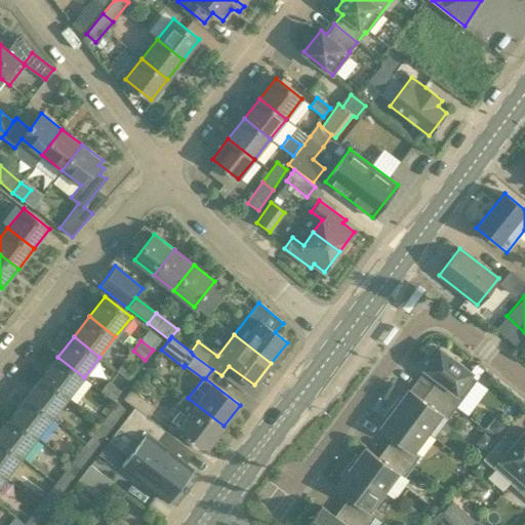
[(441,381),(434,392),(455,407),(462,397),(456,393),(472,372),(439,348),(423,368),(441,381)]
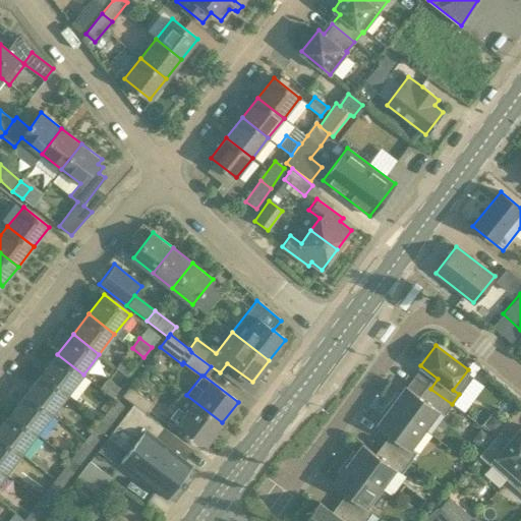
[(57,354),(42,373),(68,394),(83,374),(57,354)]
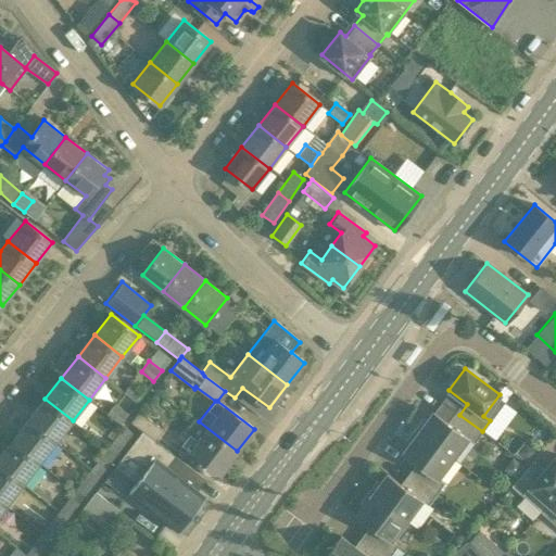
[(124,393),(137,403),(144,392),(131,382),(124,393)]
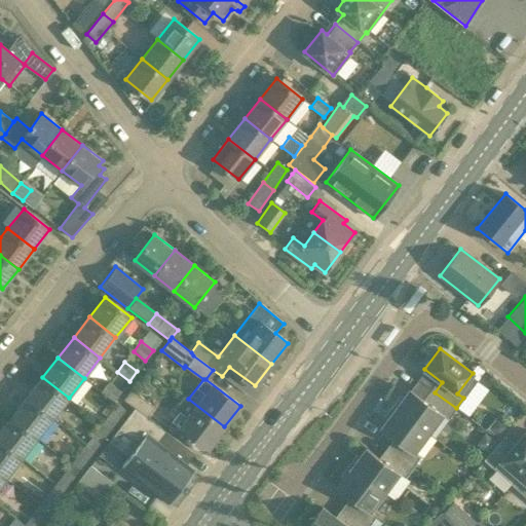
[(52,418),(69,398),(42,377),(27,398),(52,418)]
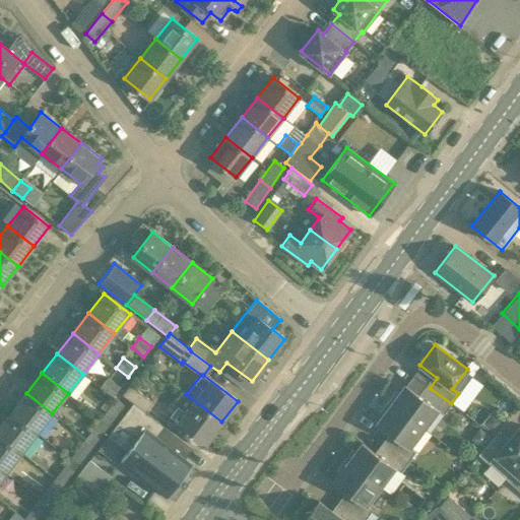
[(100,388),(112,397),(119,387),(108,378),(100,388)]
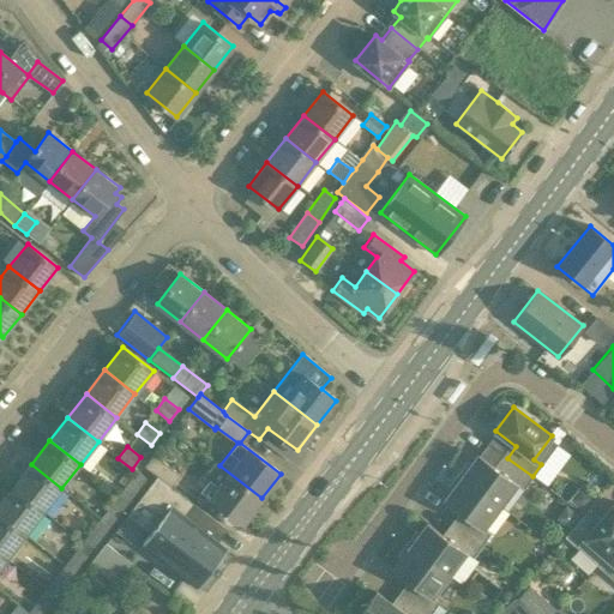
[(524,489),(533,476),(507,458),(499,470),(477,455),(470,464),(467,462),(457,474),(500,506),(517,483),(524,489)]
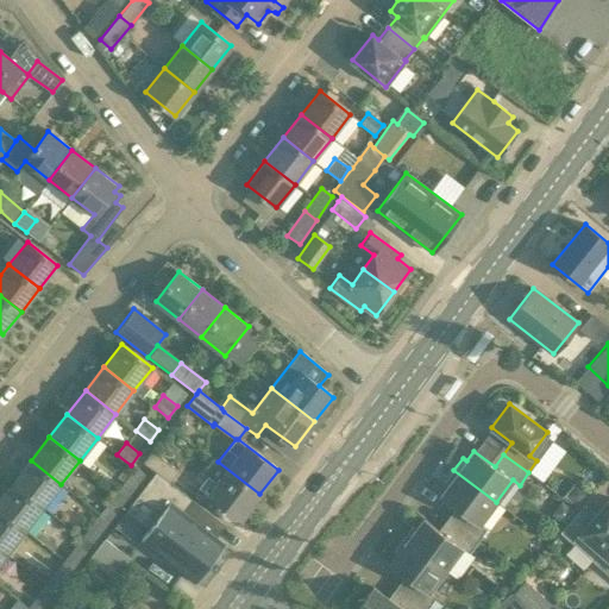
[(144,463),(155,472),(156,471),(169,482),(177,471),(152,452),(144,463)]
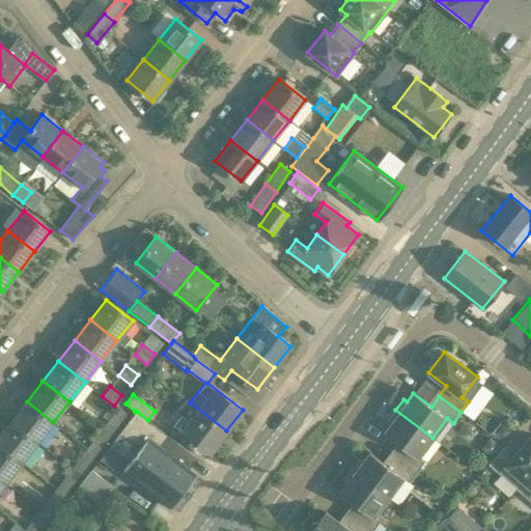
[(210,453),(226,430),(190,402),(186,399),(175,413),(179,416),(173,425),(210,453)]
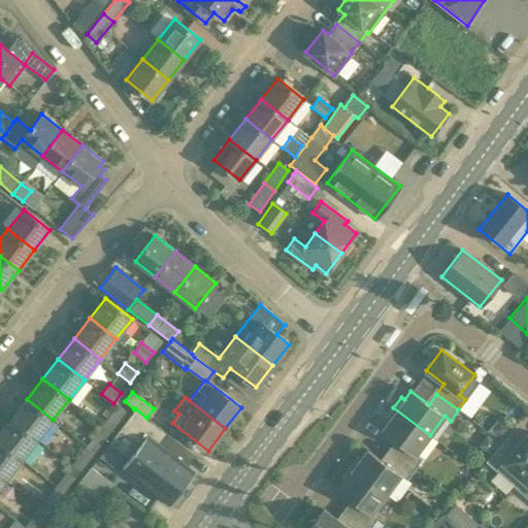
[(27,399),(10,419),(37,439),(53,420),(27,399)]
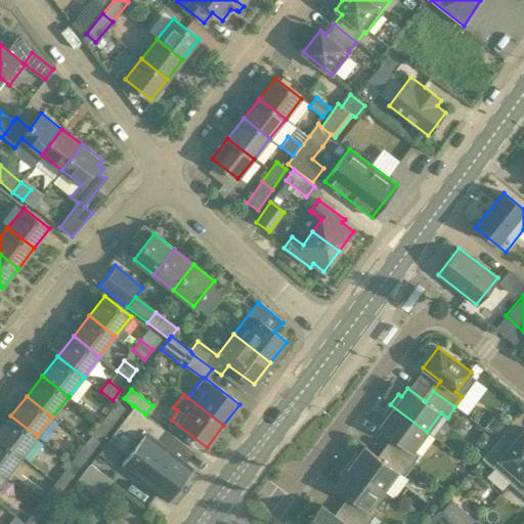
[(106,415),(114,421),(124,408),(116,402),(106,415)]
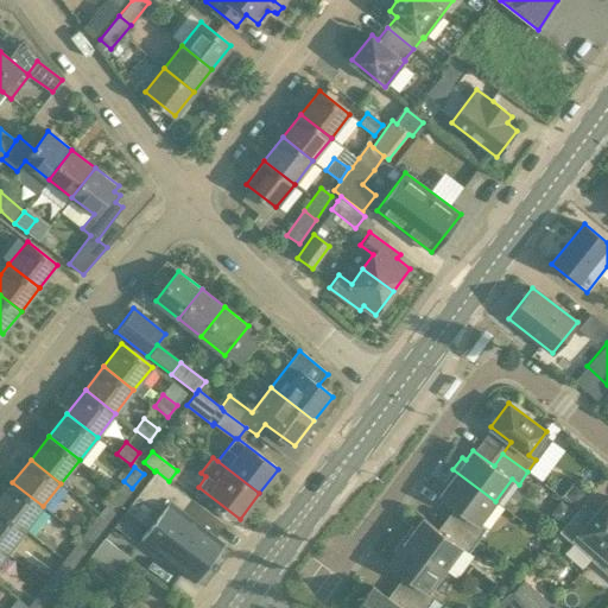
[(479,523),(495,501),(453,469),(443,482),(447,485),(439,495),(461,510),(451,521),(477,540),(486,529),(479,523)]
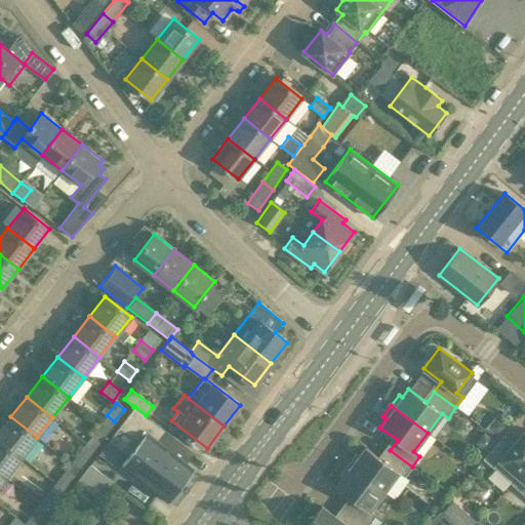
[(165,430),(146,415),(134,406),(133,407),(109,440),(128,455),(121,465),(167,500),(193,469),(186,463),(194,452),(165,430)]
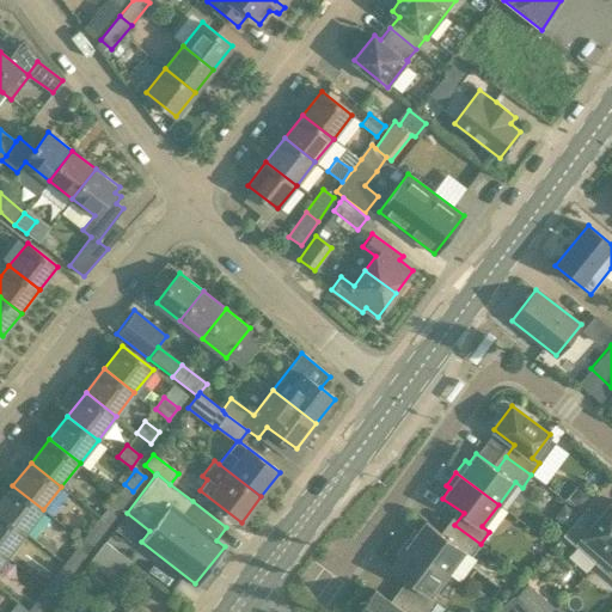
[(0,513),(25,533),(43,509),(12,485),(0,501),(0,513)]
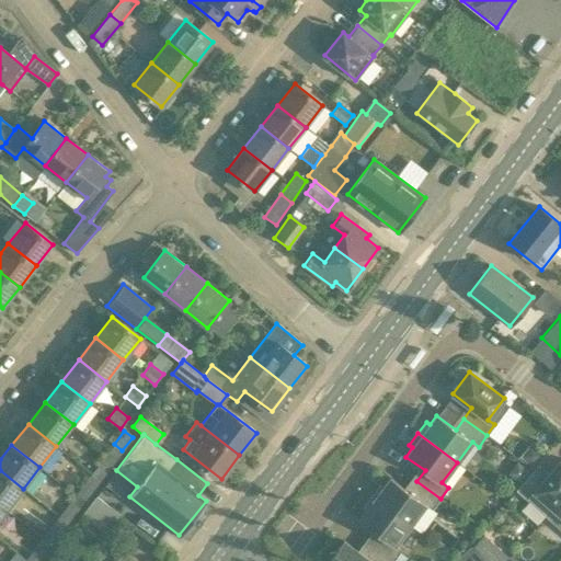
[(116,457),(109,451),(99,465),(106,470),(116,457)]
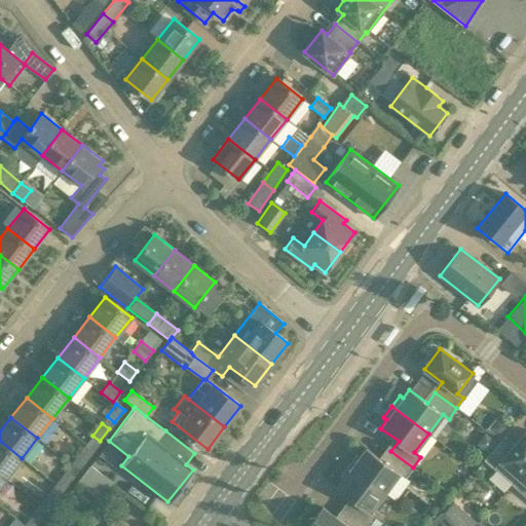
[(484,459),(512,484),(525,466),(525,429),(511,448),(501,440),(484,459)]
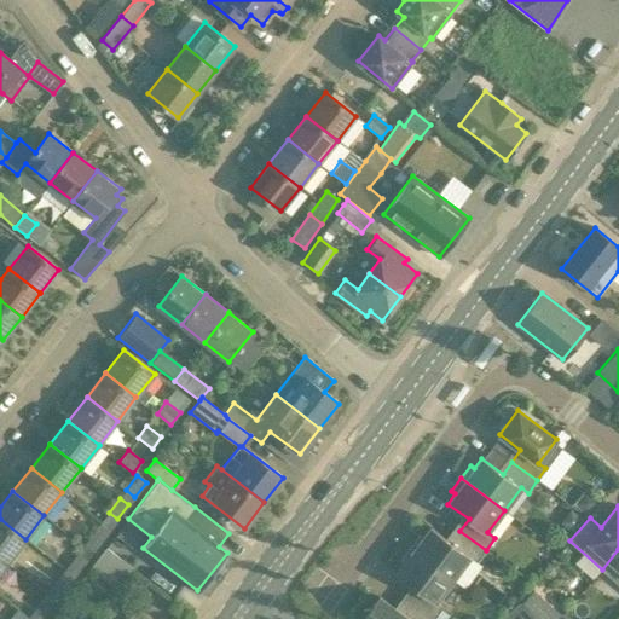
[(0,519),(0,557),(6,563),(25,539),(0,519)]
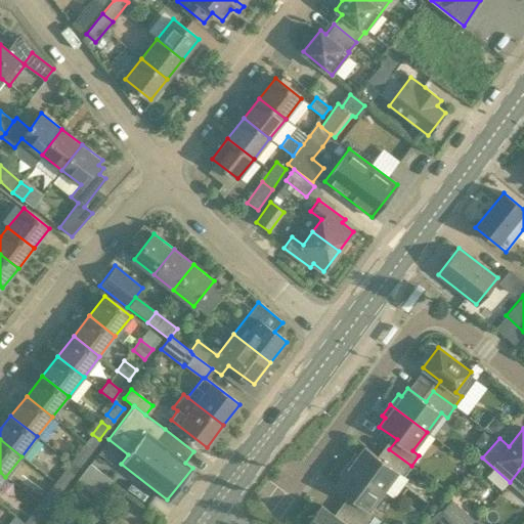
[(93,447),(86,441),(77,454),(84,460),(93,447)]
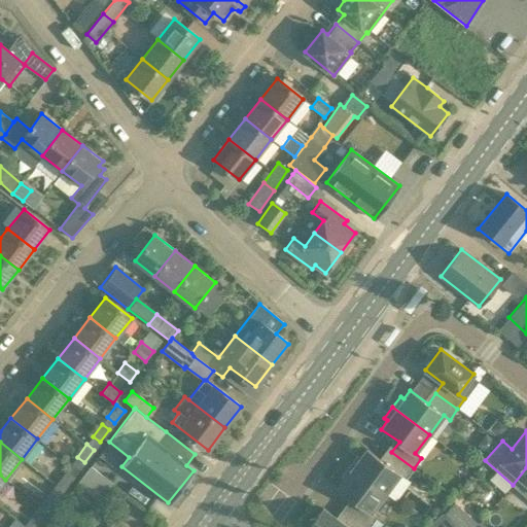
[(357,455),(349,466),(385,493),(395,500),(410,482),(406,479),(414,468),(391,452),(384,462),(366,449),(360,457),(357,455)]
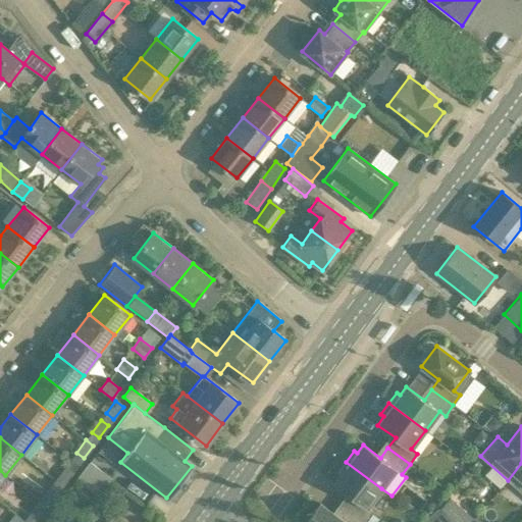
[(77,466),(70,460),(60,472),(68,478),(77,466)]
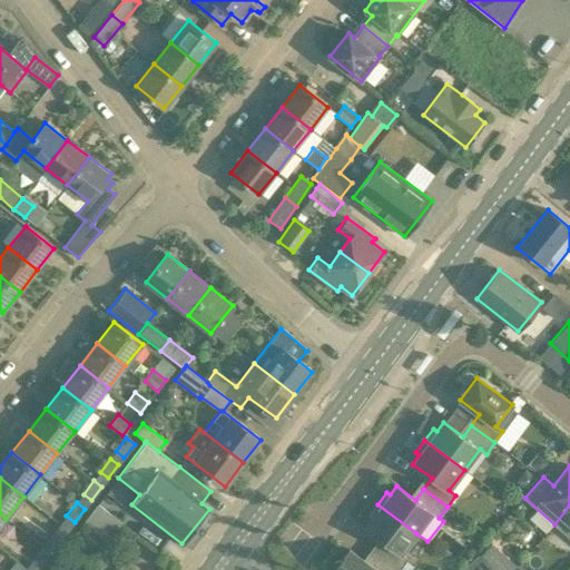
[(108,541),(121,523),(98,504),(84,521),(108,541)]
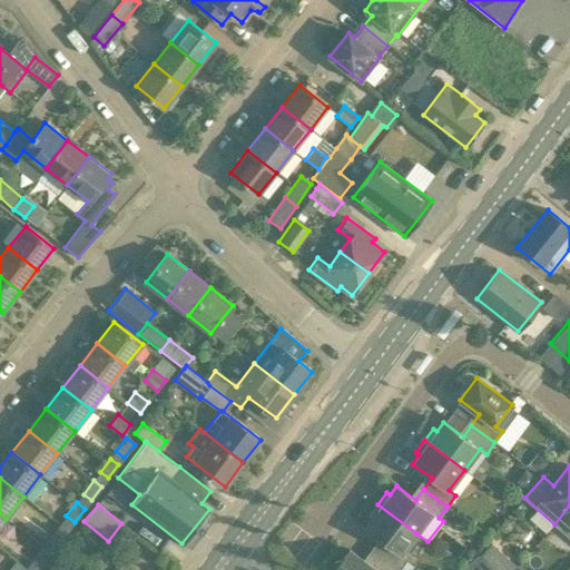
[(384,542),(376,552),(399,569),(400,569),(408,559),(401,554),(416,533),(377,504),(369,516),(372,519),(365,528),(384,542)]
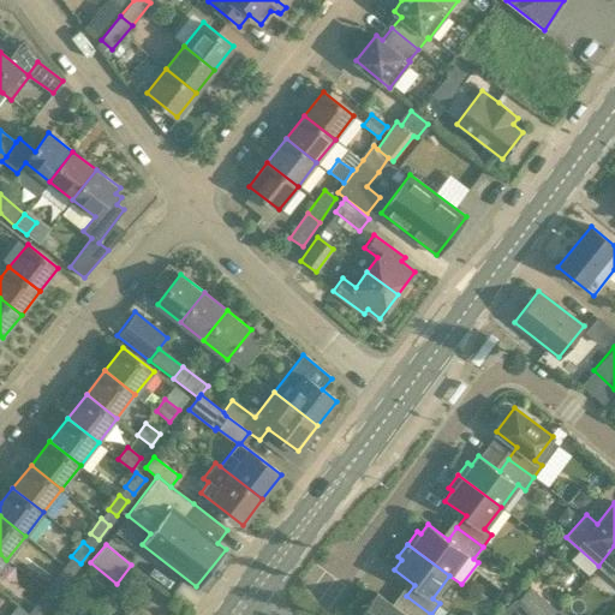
[(614,545),(598,566),(614,580),(614,545)]
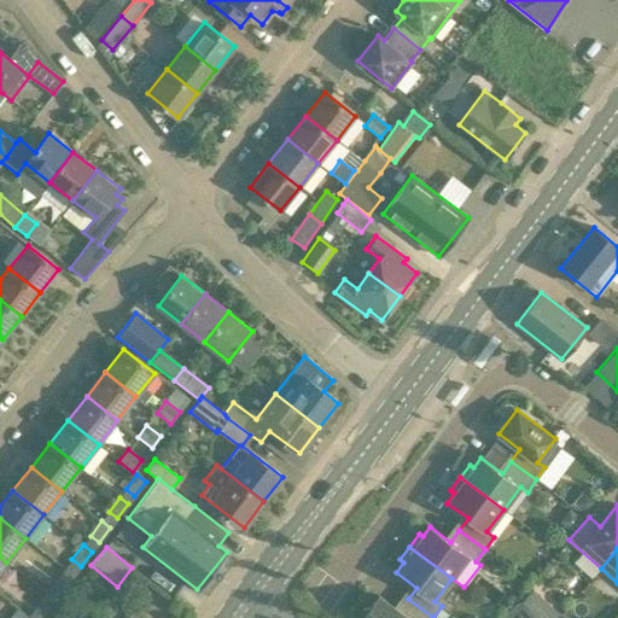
[(53,583),(63,590),(74,576),(64,569),(53,583)]
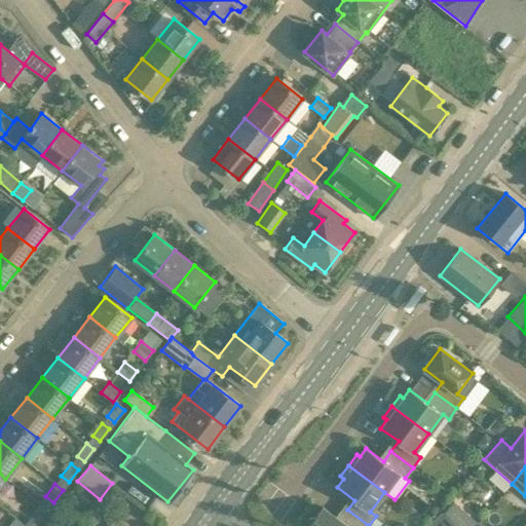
[(30,517),(38,523),(47,511),(39,504),(30,517)]
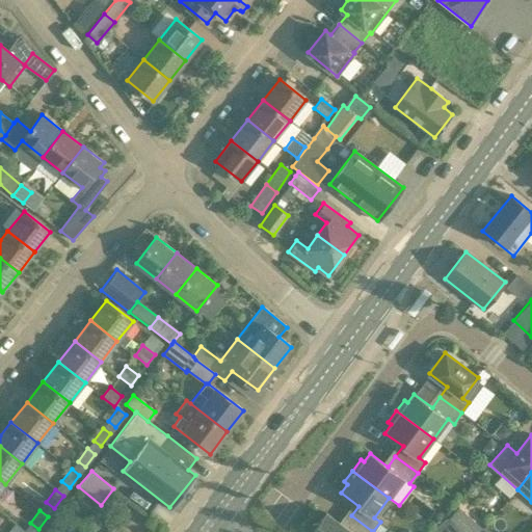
[(372,531),(373,531),(372,531),(351,515),(344,526),(325,512),(318,524),(311,524),(312,531),(311,531),(372,531)]
